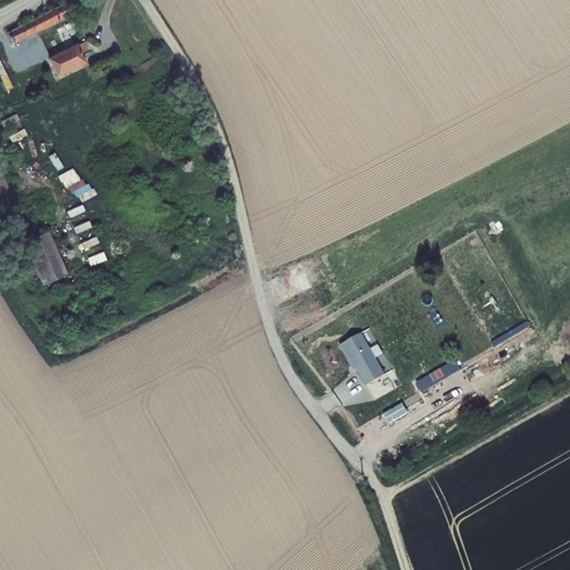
[(15,47),(71,17),(68,9),(11,39),(15,47)]
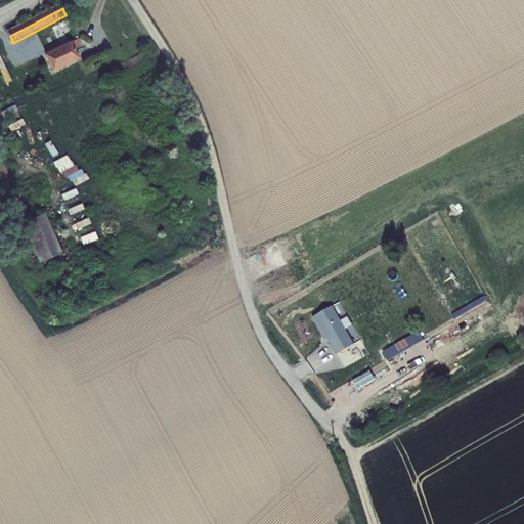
[(68,20),(61,24),(66,33),(73,30),(68,20)]
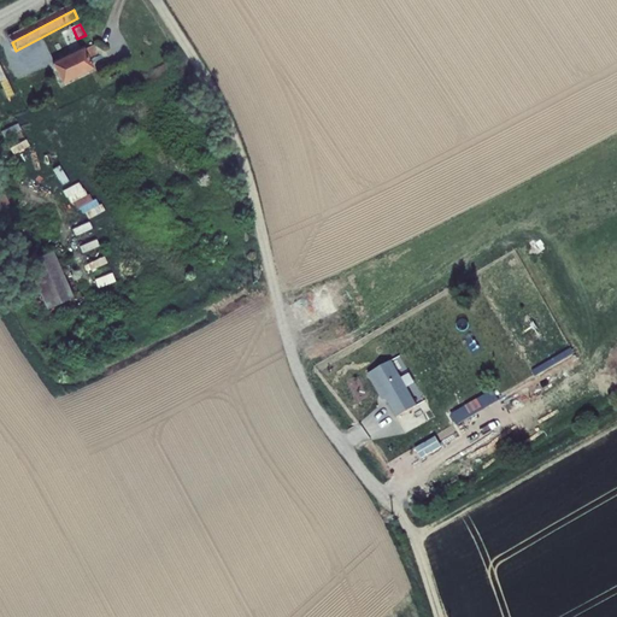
[(84,52),(58,66),(66,82),(93,68),(84,52)]
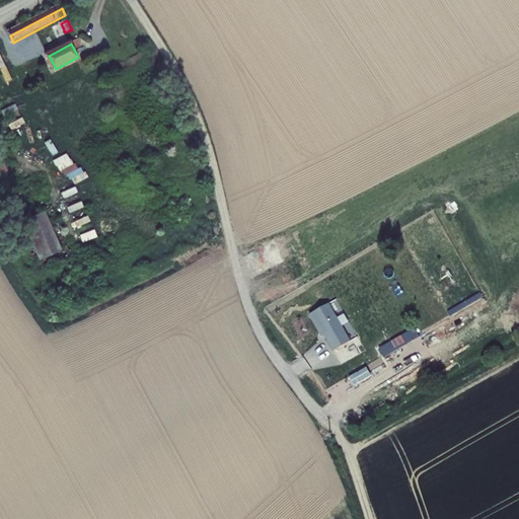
[(1,107),(4,121),(18,117),(15,104),(1,107)]
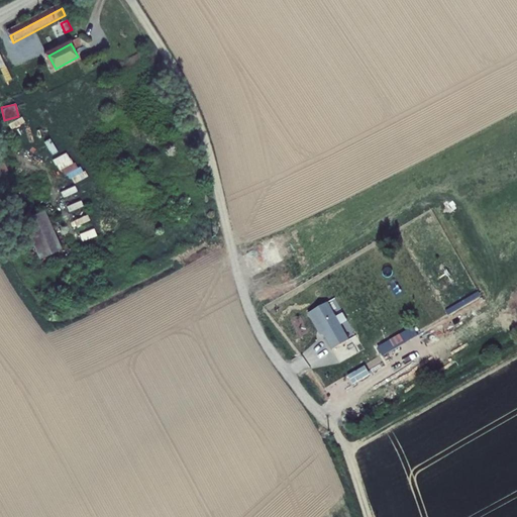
[(7,122),(10,129),(24,123),(21,116),(7,122)]
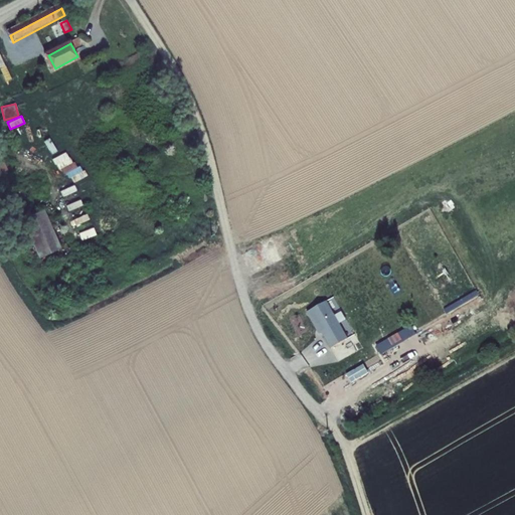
[(69,174),(73,182),(82,179),(69,150),(52,157),(61,177),(69,174)]
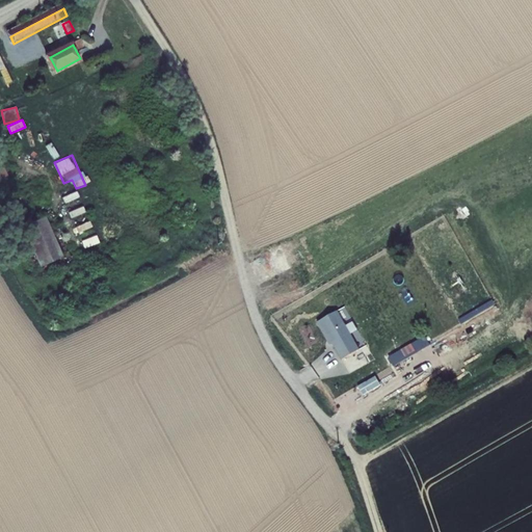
[(40,221),(12,236),(30,270),(58,256),(40,221)]
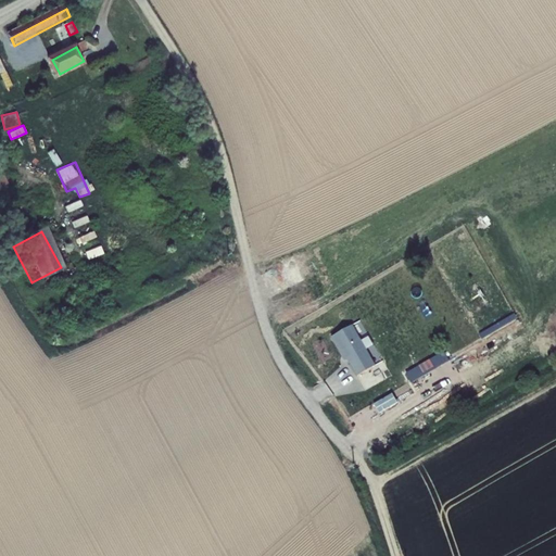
[(293,256),(281,263),(286,268),(297,262),(293,256)]
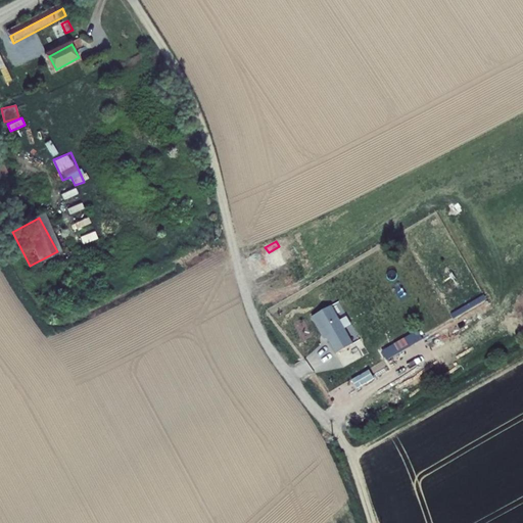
[(334,304),(313,314),(331,353),(351,344),(334,304)]
